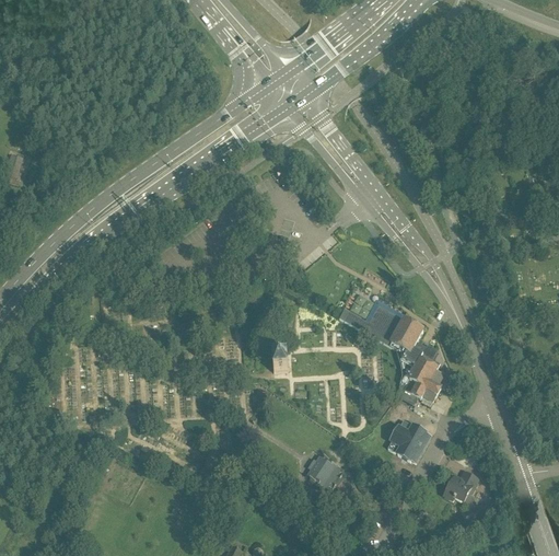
[(9,177),(15,180),(22,157),(15,154),(9,177)]
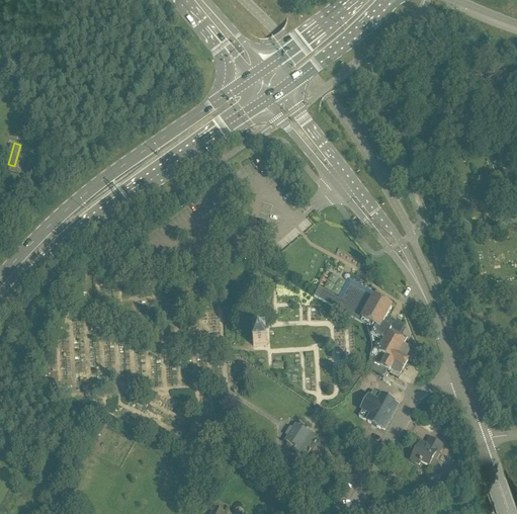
[(232,264),(225,271),(236,282),(243,275),(232,264)]
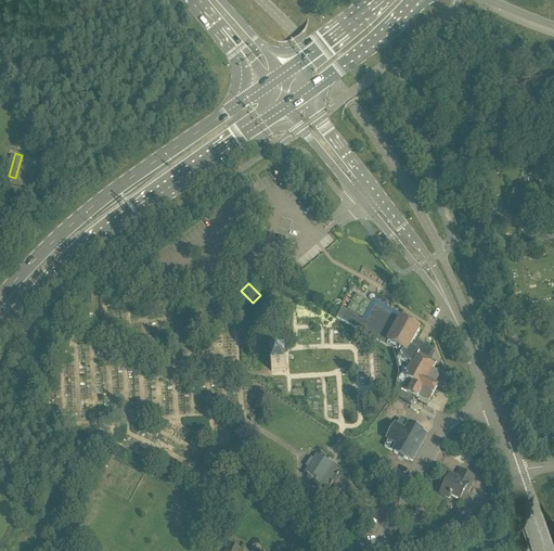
[(420,329),(369,297),(358,321),(401,347),(397,358),(398,372),(390,382),(415,394),(420,391),(428,397),(436,384),(434,381),(438,371),(433,367),(435,360),(428,356),(433,346),(423,342),(421,343),(414,340),(420,329)]
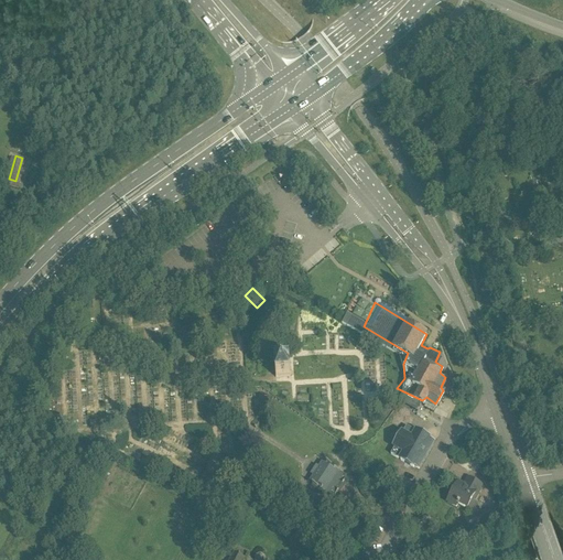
[(289,357),(274,358),(274,373),(289,373),(289,357)]
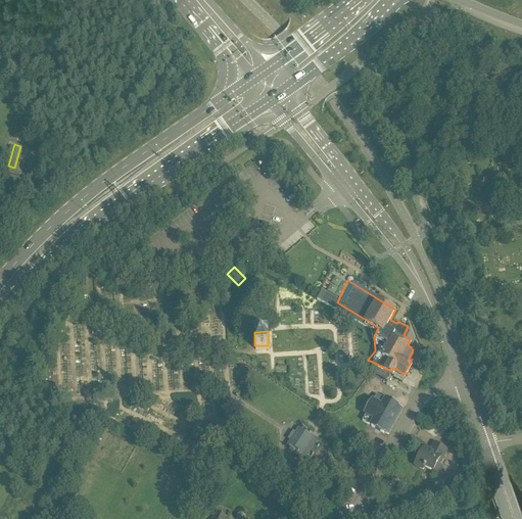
[(257,352),(258,362),(269,361),(268,352),(257,352)]
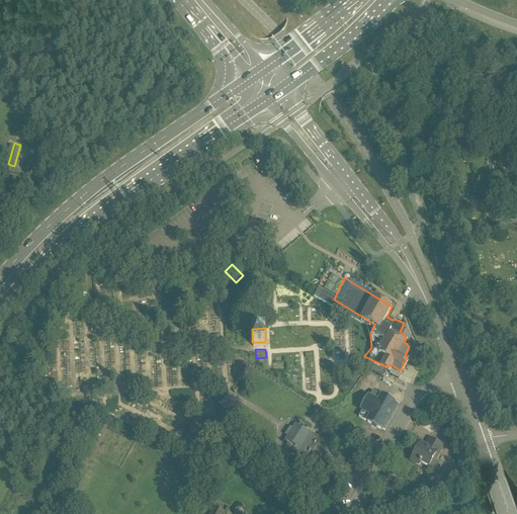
[(392,400),(372,389),(358,414),(365,418),(365,419),(377,426),(377,425),(381,427),(396,404),(392,401),(392,400)]
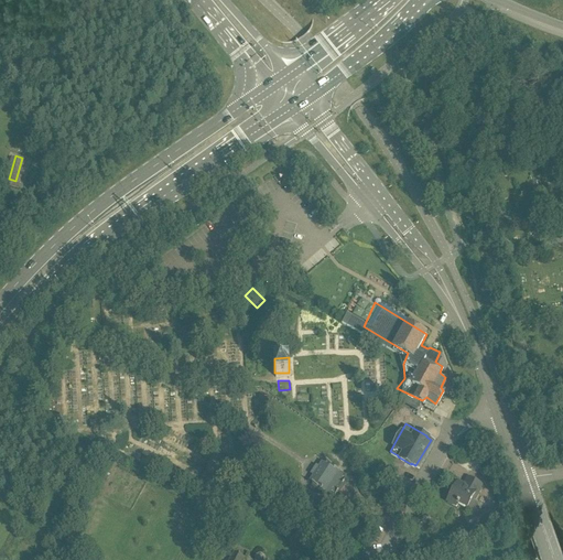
[(307,477),(316,484),(324,490),(325,488),(328,491),(329,490),(334,492),(336,488),(343,480),(345,475),(340,473),(342,472),(322,456),(317,463),(315,462),(309,471),(312,472),(307,477)]
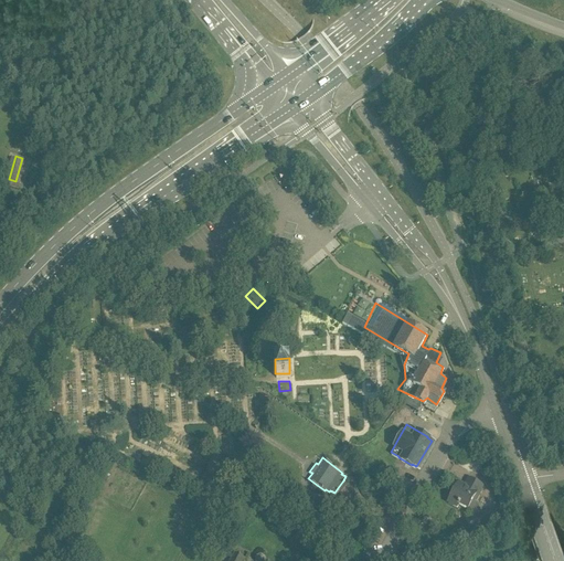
[(463,483),(457,479),(447,499),(456,505),(458,500),(466,505),(469,506),(474,514),(467,516),(472,528),(501,517),(496,504),(481,510),(477,499),(475,498),(482,483),(467,474),(463,483)]
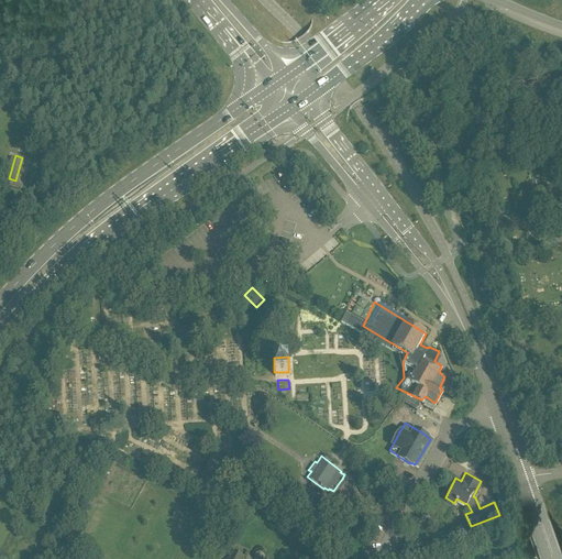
[(401,545),(409,549),(414,541),(406,537),(401,545)]
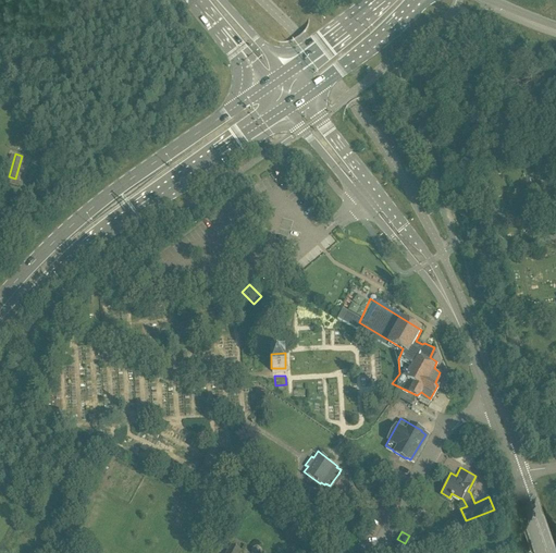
[(421,540),(414,533),(409,542),(412,544),(421,540)]
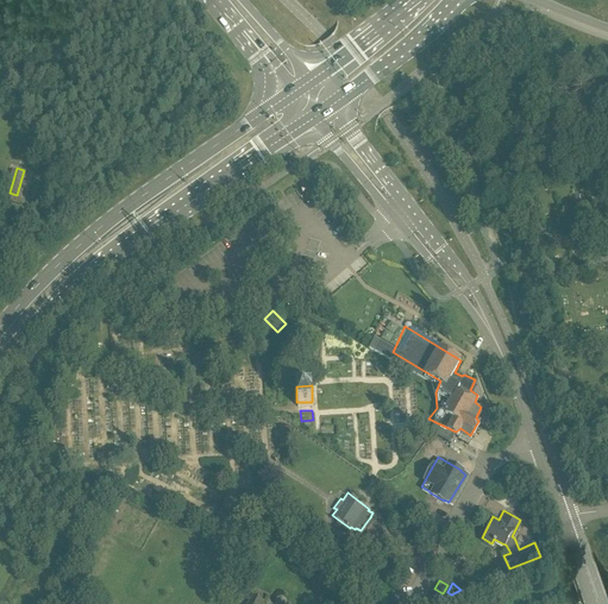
[(259,603),(263,598),(251,593),(245,603),(259,603)]
